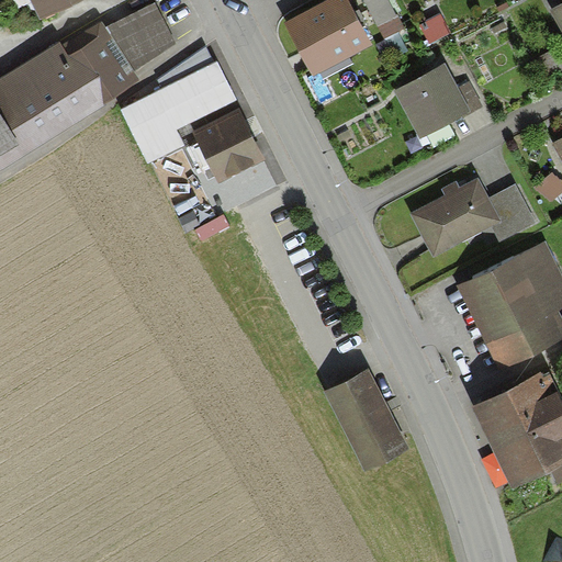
[(31,0),(41,20),(81,0),(31,0)]
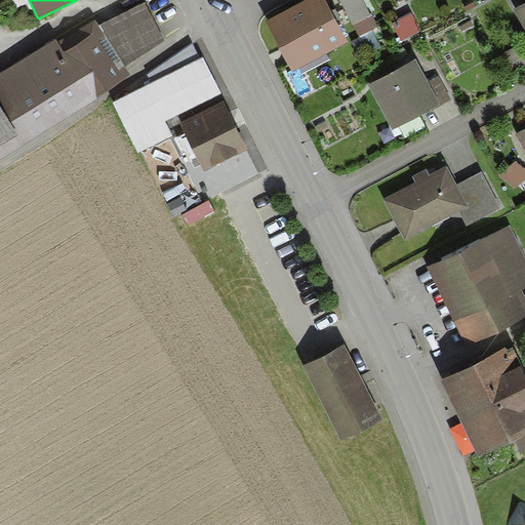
[(325,0),(305,0),(266,22),(292,72),(349,42),(337,21),(332,11),(325,0)]
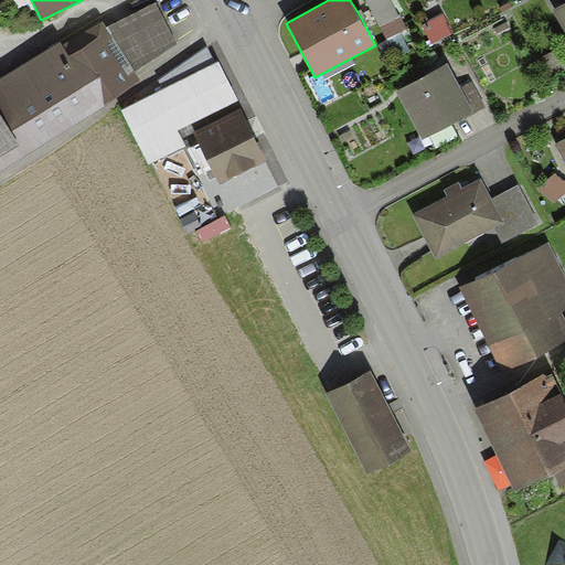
[(390,0),(365,0),(386,40),(408,29),(400,13),(397,14),(390,0)]
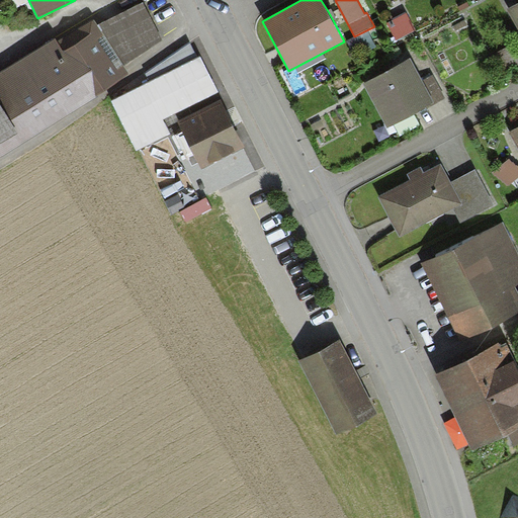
[(0,72),(0,154),(131,76),(124,65),(165,40),(141,2),(99,27),(94,20),(58,42),(55,38),(0,72)]
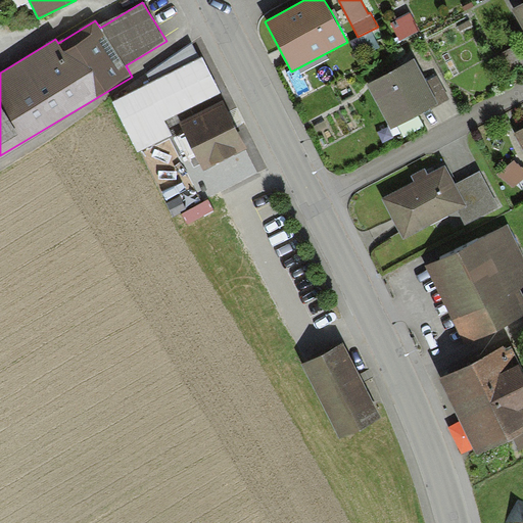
[(522,2),(512,9),(522,29),(522,2)]
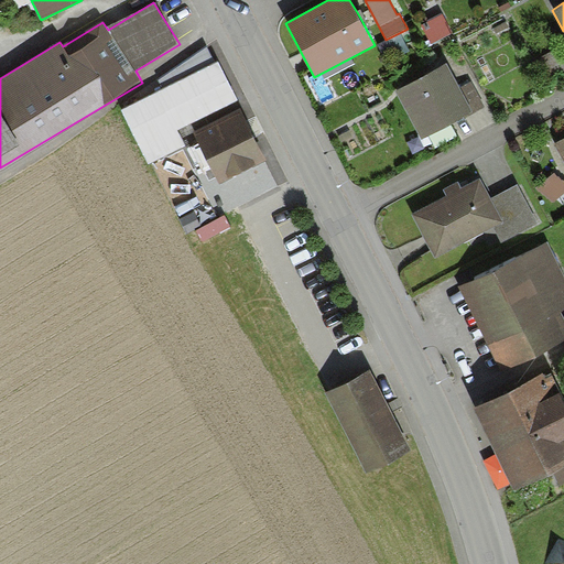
[(360,10),(357,12),(362,22),(366,21),(360,10)]
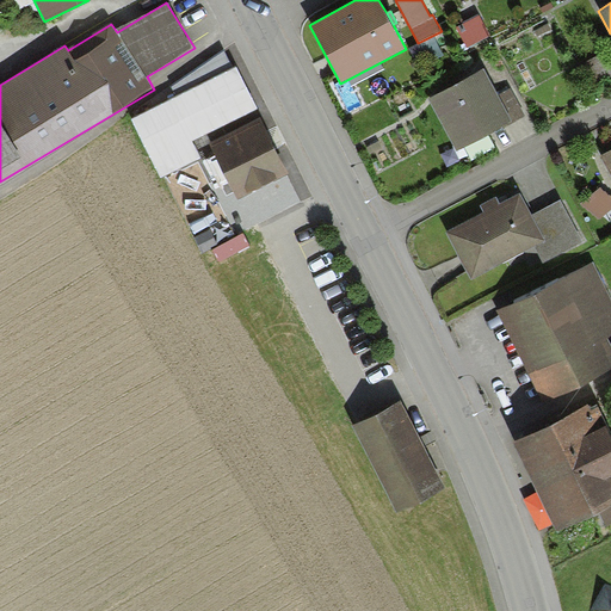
[(491,35),(479,14),(457,28),(469,48),(491,35)]
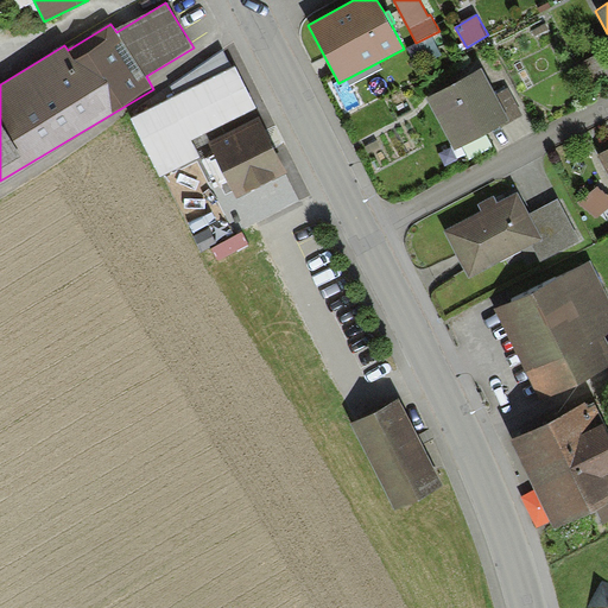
[(171,87),(176,96),(233,68),(223,51),(171,87)]
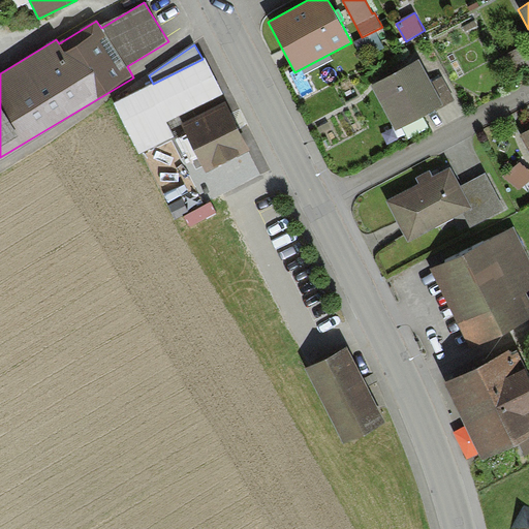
[(153,84),(114,103),(138,155),(174,136),(166,123),(224,94),(206,58),(203,59),(153,84)]
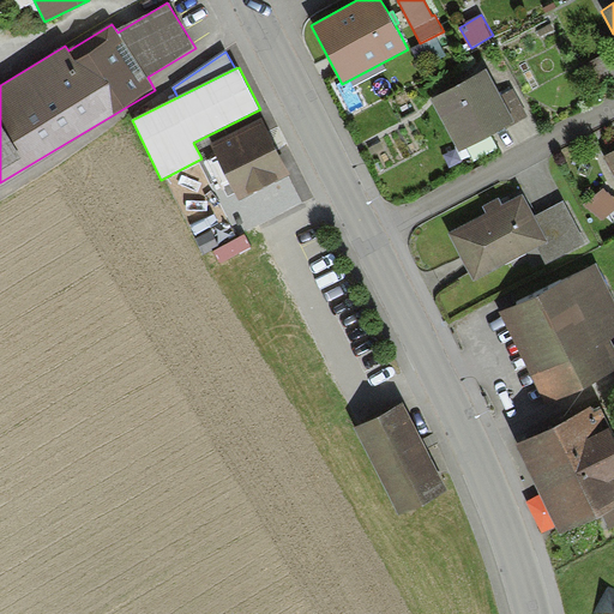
[(487,70),(431,100),(459,154),(528,116),(513,89),(501,96),(487,70)]
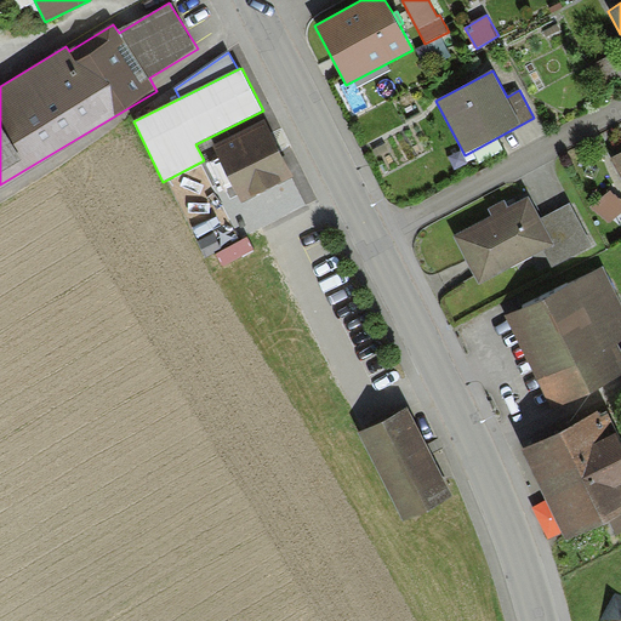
[(272,135),(266,123),(214,147),(241,204),(294,178),(280,152),(272,135)]
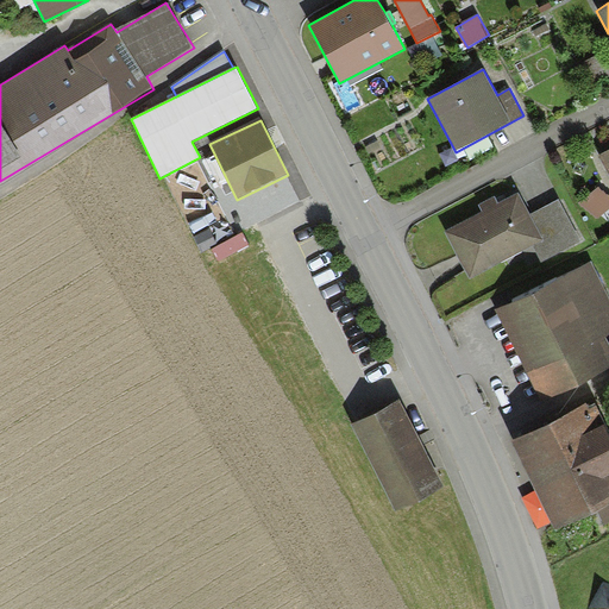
[(286,143),(277,125),(267,132),(275,149),(286,143)]
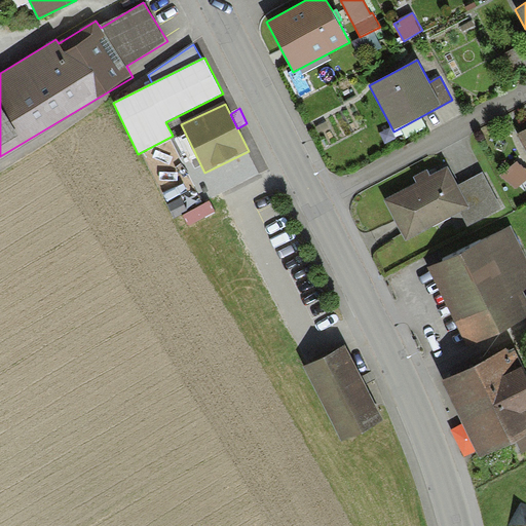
[(525,129),(517,134),(525,151),(525,129)]
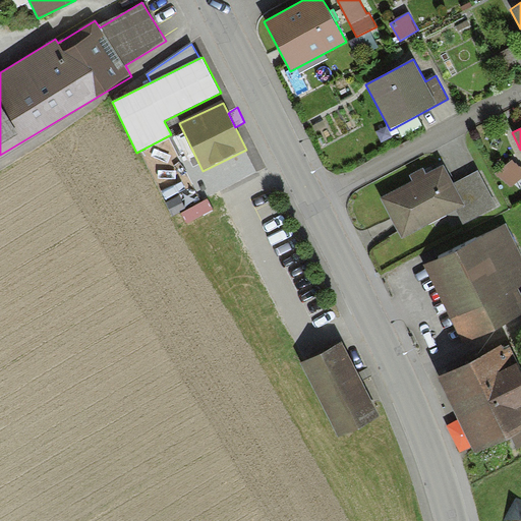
[(520,178),(520,168),(513,160),(495,174),(511,188),(520,178)]
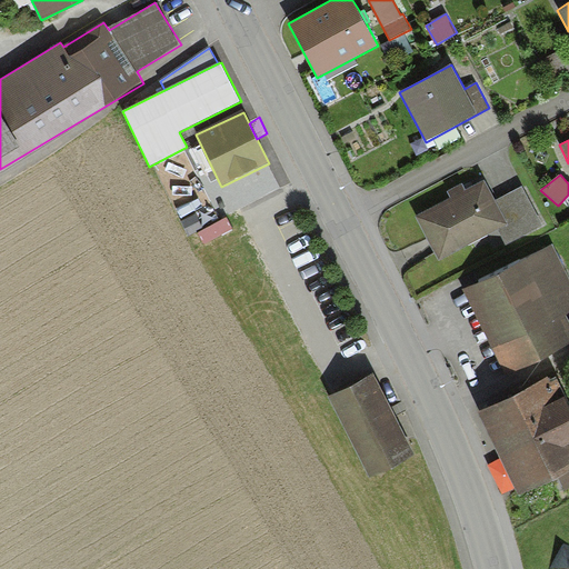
[(450,198),(416,216),(439,260),(497,229),(508,223),(496,200),(485,180),(465,190),(450,198)]
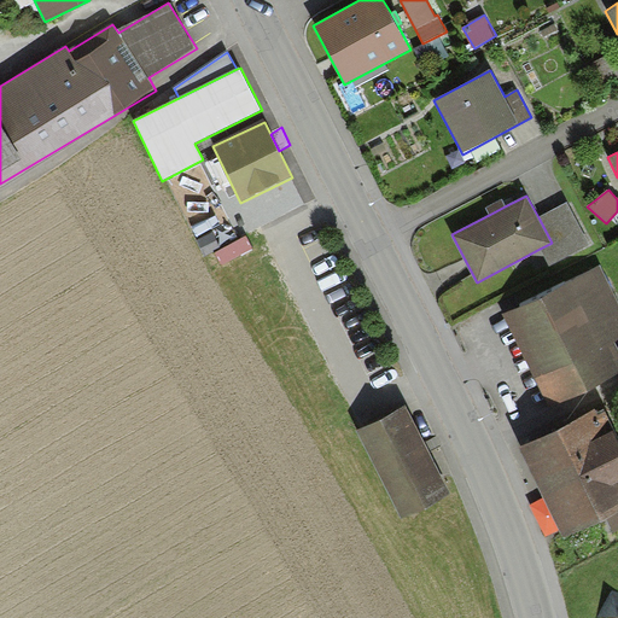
[(505,207),(502,199),(485,208),(489,215),(505,207)]
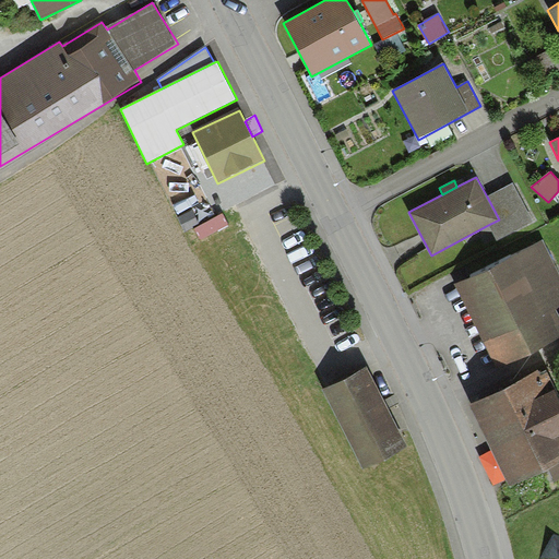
[(488,225),(497,240),(534,221),(513,182),(487,197),(499,219),(488,225)]
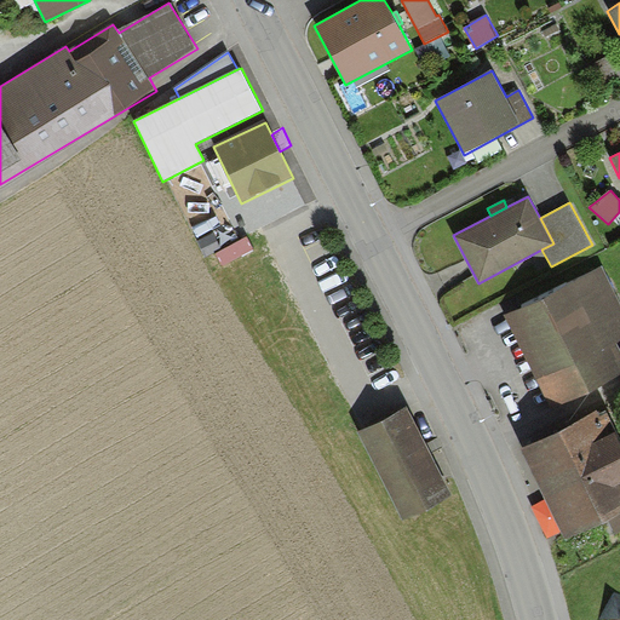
[(197,242),(204,257),(220,250),(213,234),(197,242)]
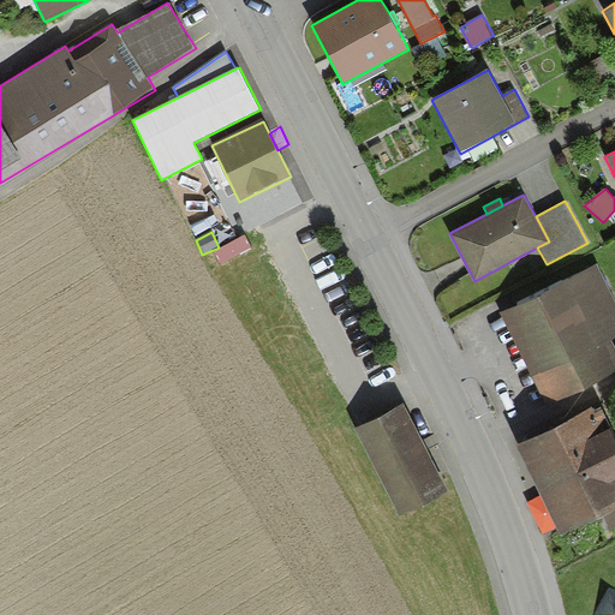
[(245,236),(213,252),(220,264),(252,248),(245,236)]
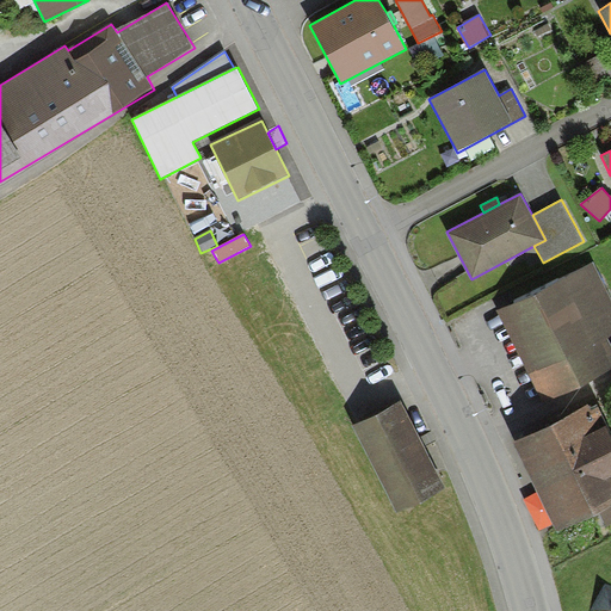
[(610,300),(593,264),(497,310),(542,403),(610,369),(610,343),(609,338),(610,335),(610,300)]
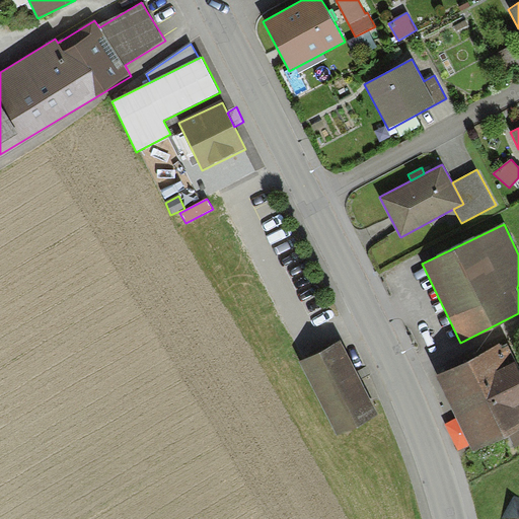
[(378,416),(341,341),(299,362),(338,437),(378,416)]
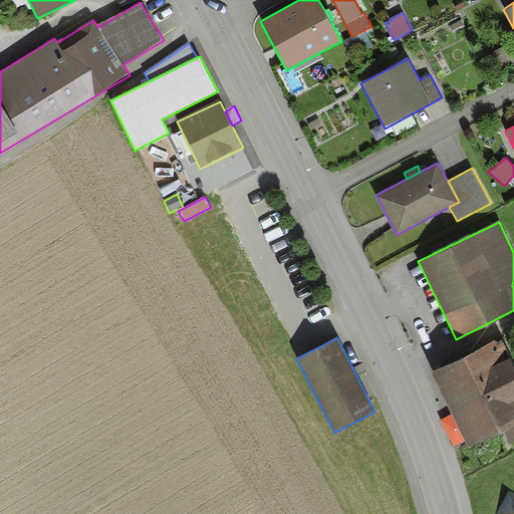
[(433,371),(453,414),(441,419),(454,447),(466,441),(469,447),(503,431),(509,443),(513,440),(513,363),(503,341),(497,343),(496,341),(433,371)]
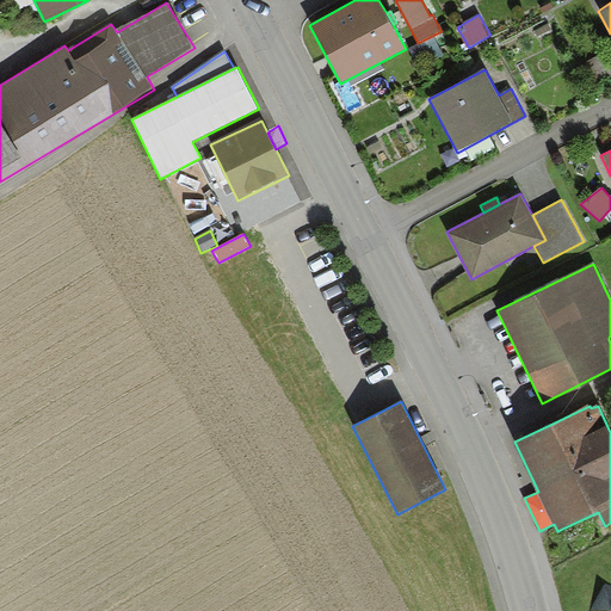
[(610,610),(610,586),(606,584),(590,610),(610,610)]
